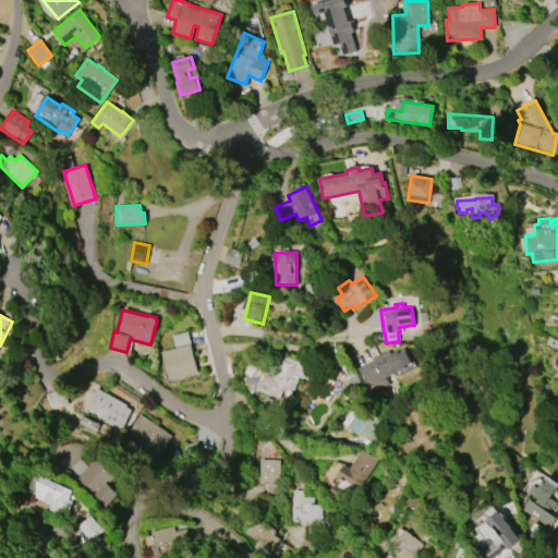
[(197,374),(167,380),(160,352),(174,349),(171,336),(187,331),(197,374)]
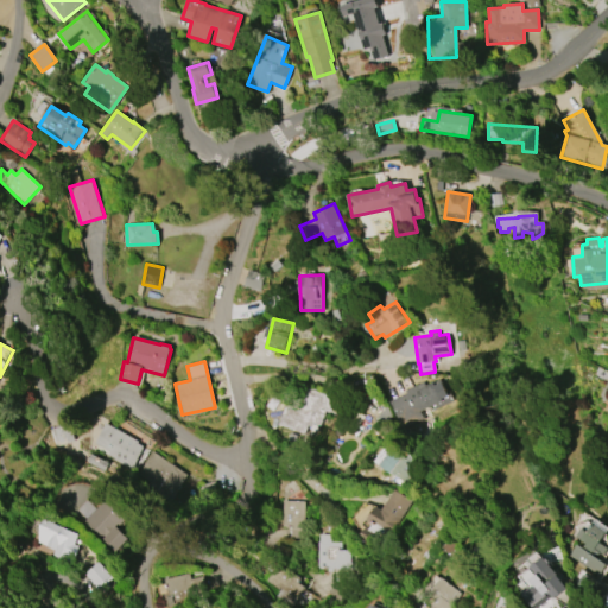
[(390,401),(406,393),(405,390),(423,381),(425,387),(434,384),(442,400),(419,411),(423,418),(405,426),(400,416),(398,417),(390,401)]
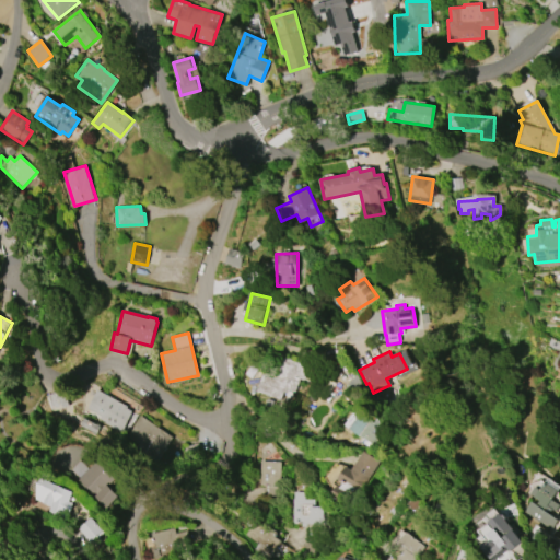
[(265,372),(277,376),(284,358),(302,364),(302,363),(310,366),(304,381),(299,378),(293,392),(287,388),(286,392),(283,391),(280,399),(257,391),(265,372)]
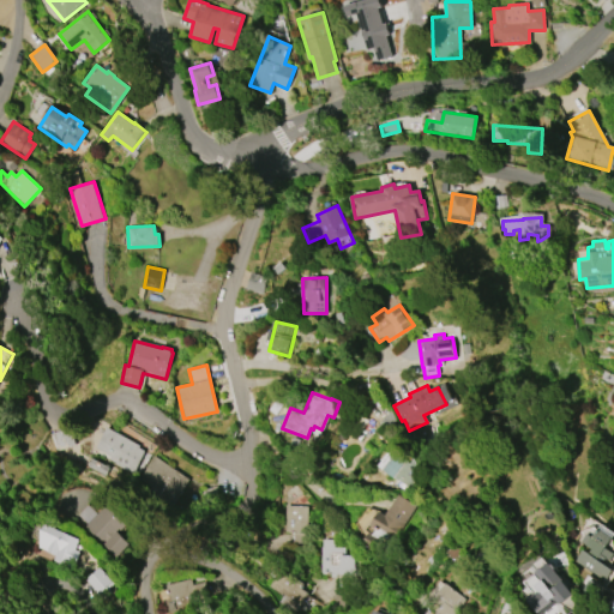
[(49,434),(71,427),(76,445),(55,451),(49,434)]
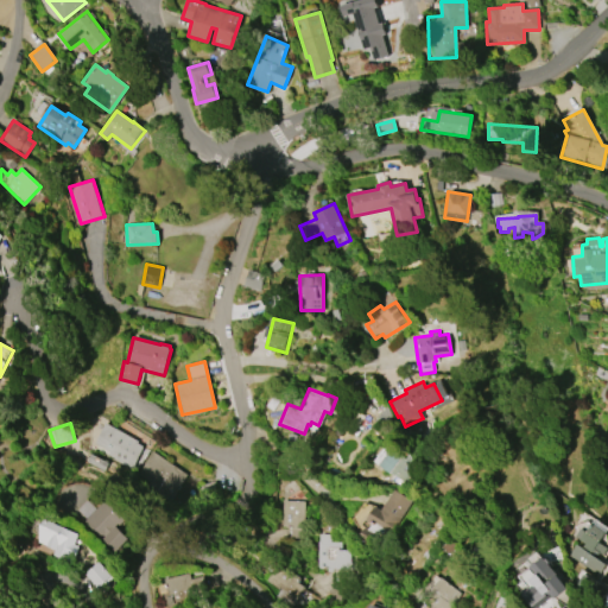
[(105,423),(138,442),(125,466),(112,458),(112,457),(106,454),(107,451),(94,443),(105,423)]
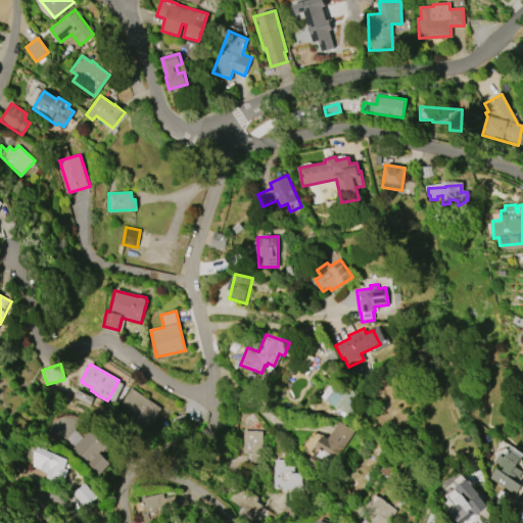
[(341,412),(323,397),(334,382),(352,396),(341,412)]
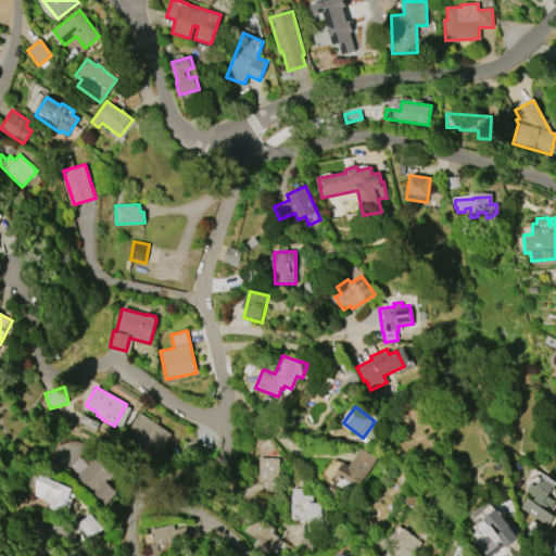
[(139,413),(171,433),(154,457),(151,455),(150,456),(133,444),(135,441),(125,434),(139,413)]
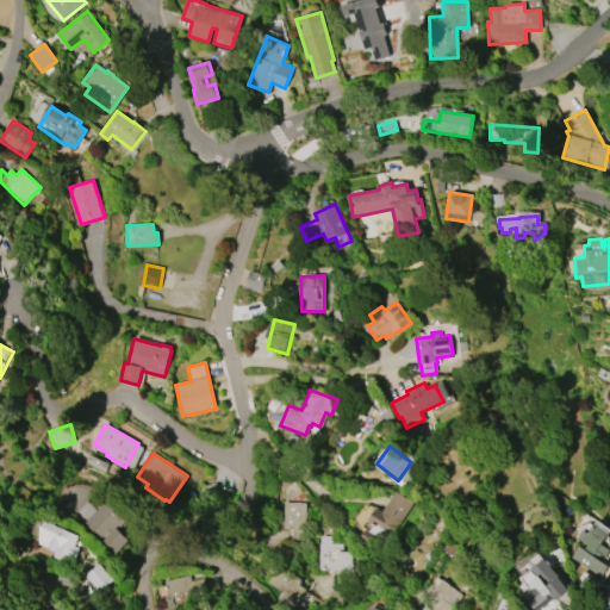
[(412,503),(379,553),(360,540),(367,528),(369,530),(373,524),(367,521),(377,508),(381,511),(396,491),(412,503)]
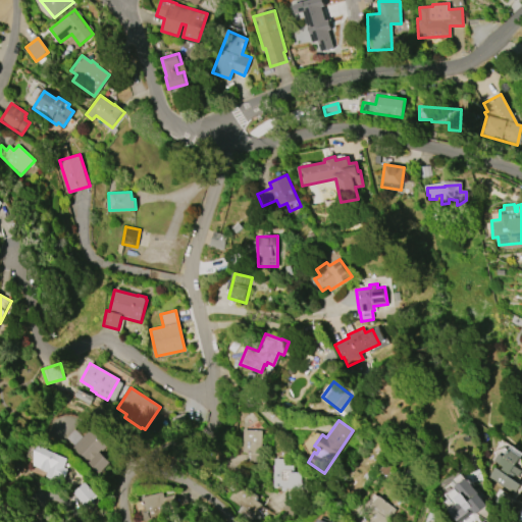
[(110,463),(98,474),(72,448),(73,446),(64,436),(73,427),(83,437),(90,430),(104,446),(99,451),(110,463)]
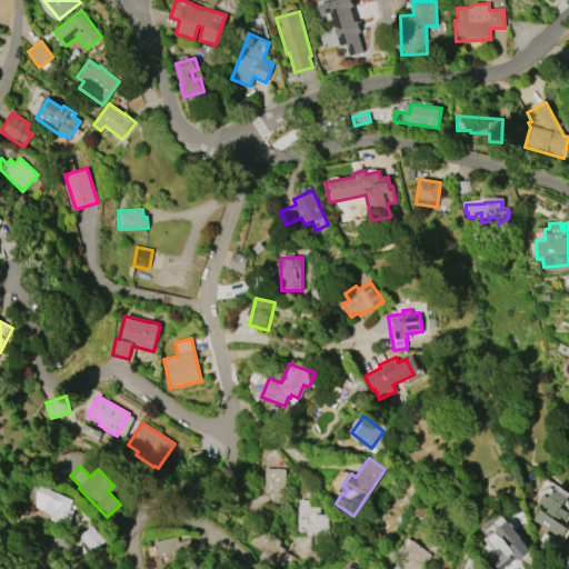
[(265,492),(266,468),(285,469),(283,493),(287,493),(287,503),(271,503),(271,493),(265,492)]
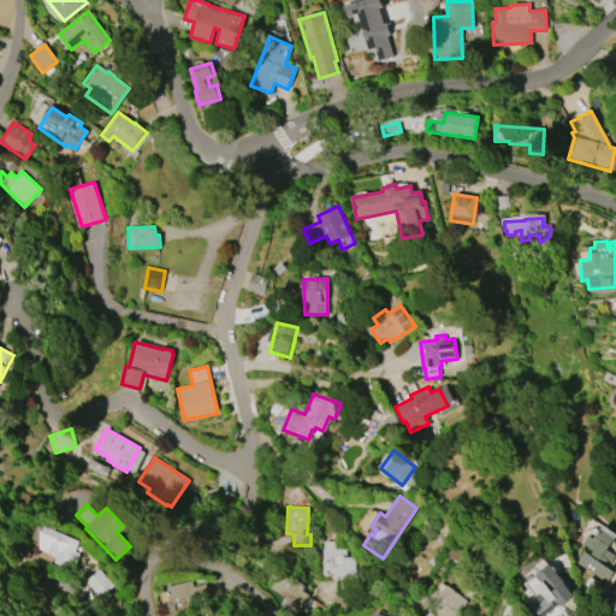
[(52,562),(55,557),(37,549),(41,531),(45,523),(81,542),(76,551),(80,554),(71,572),(52,562)]
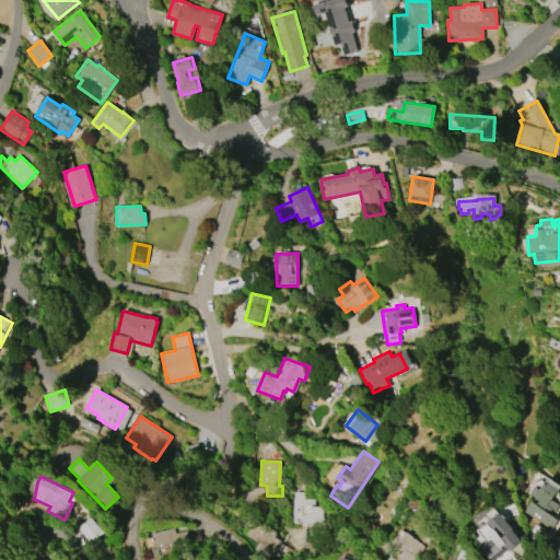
[(550,529),(525,512),(532,501),(536,504),(539,500),(531,493),(535,488),(539,490),(548,478),(559,487),(551,500),(559,504),(555,511),(551,510),(549,513),(556,517),(552,522),(553,524),(550,529)]
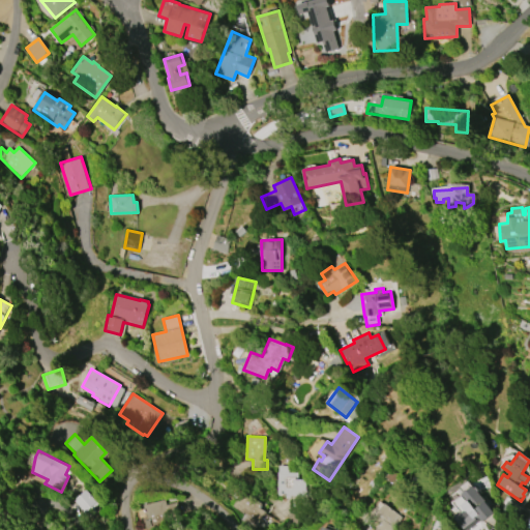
[(276,495),(277,472),(278,472),(278,466),(288,466),(288,472),(302,473),(302,496),(276,495)]
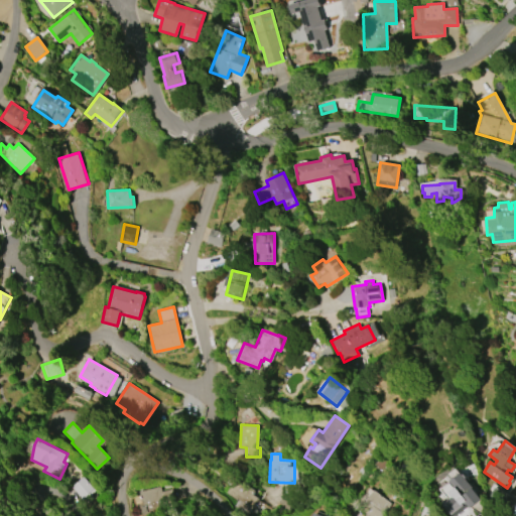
[(461,473),(482,499),(471,508),(468,503),(453,515),(445,507),(447,505),(445,503),(449,500),(441,489),(461,473)]
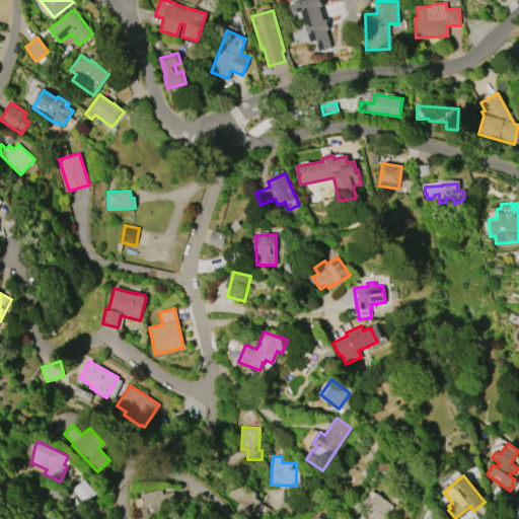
[(73,491),(85,479),(97,493),(84,504),(73,491)]
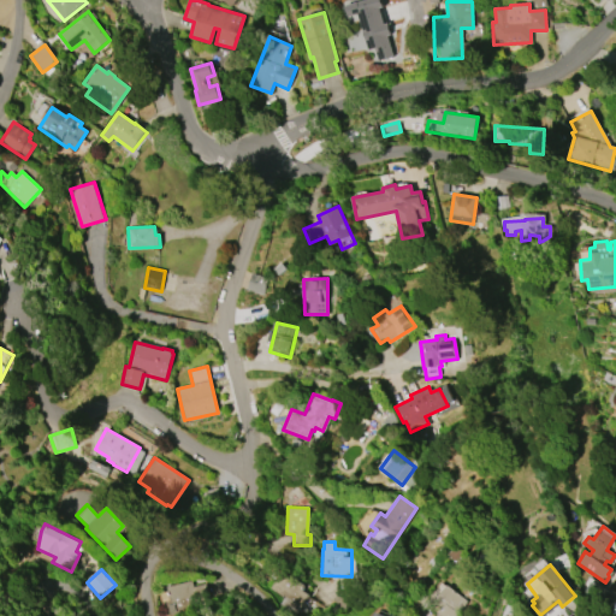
[(270,588),(279,574),(290,581),(292,576),(304,585),(301,591),(307,596),(298,608),(270,588)]
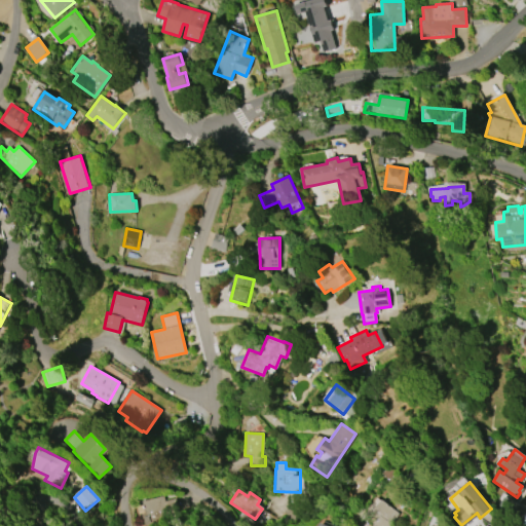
[(141,501),(162,496),(164,501),(176,498),(179,510),(158,515),(159,521),(143,525),(140,515),(144,514),(141,501)]
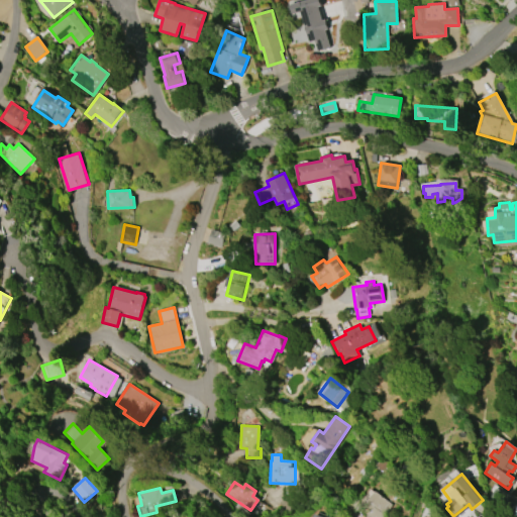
[(387,516),(370,516),(360,509),(375,491),(393,505),(385,515),(387,516)]
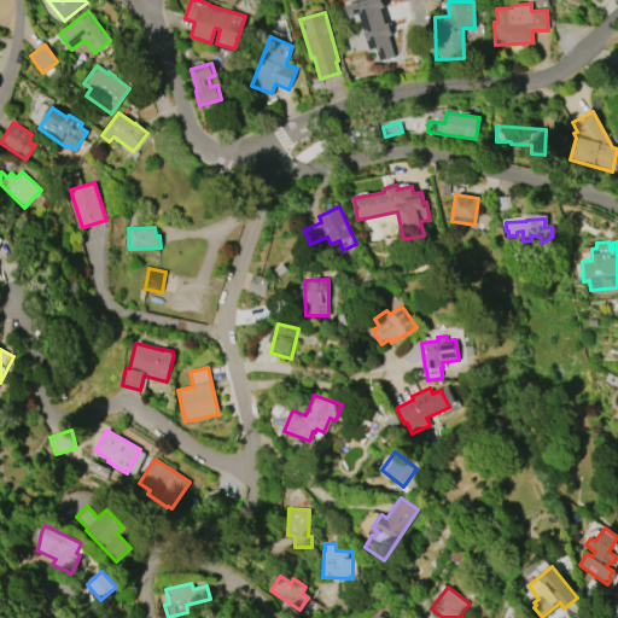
[(299,612),(307,617),(312,617),(321,606),(309,599),(299,612)]
